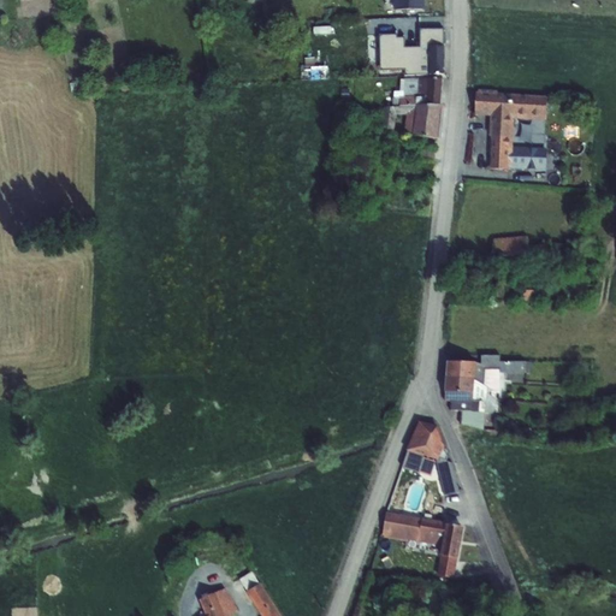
[(395,0),(396,11),(422,11),(421,0),(395,0)]
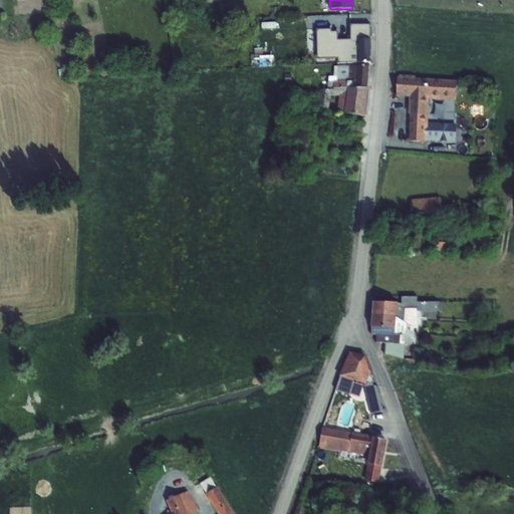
[(331,31),(316,31),(317,61),(337,61),(337,63),(370,62),(369,39),(369,28),(350,28),(350,43),(337,43),(337,36),(331,36),(331,31)]
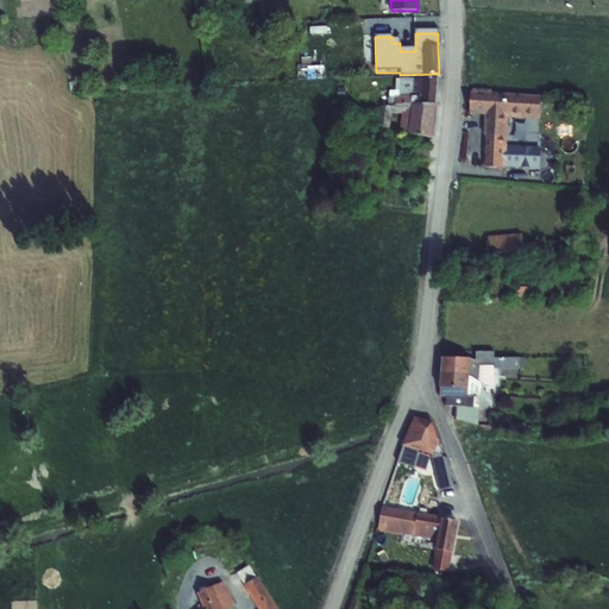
[(301,66),(297,66),(297,81),(325,79),(324,67),(312,67),(311,58),(301,58),(301,66)]
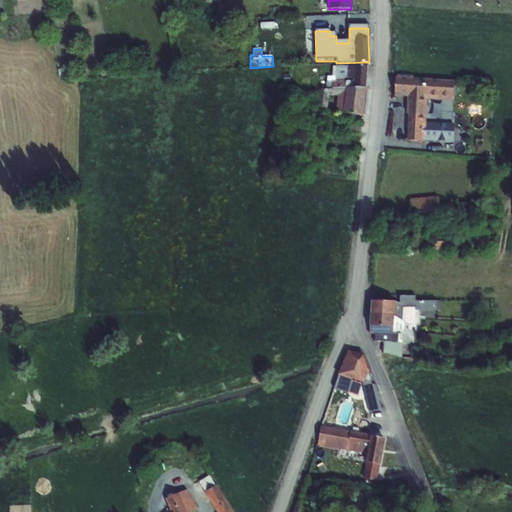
[(326,82),(326,90),(332,90),(332,89),(346,88),(355,88),(366,88),(368,65),(348,66),(333,66),(332,77),(328,76),(327,82),(326,82)]
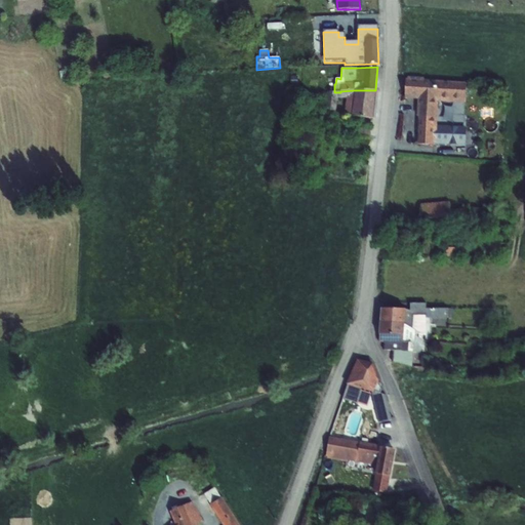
[(419,117),(435,118),(436,94),(465,96),(466,84),(423,81),(423,79),(408,78),(407,80),(406,80),(405,95),(419,96),(419,117)]
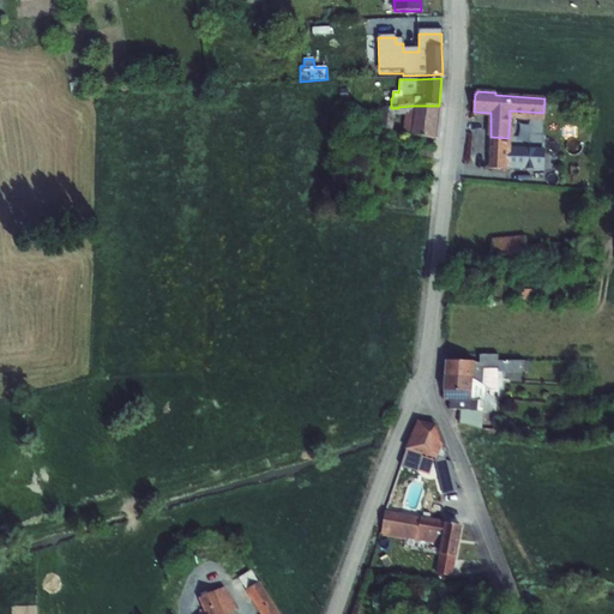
[(383,108),(379,132),(392,133),(395,115),(405,115),(403,134),(411,136),(435,139),(439,106),(426,106),(415,106),(398,107),(398,108),(391,108),(383,108)]
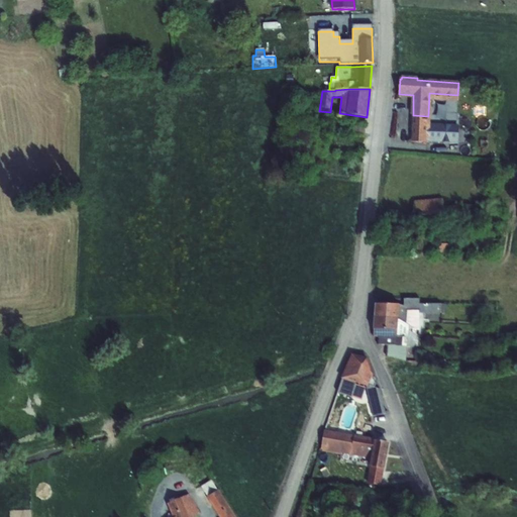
[(428,116),(413,115),(412,141),(423,142),(423,145),(434,146),(434,142),(460,143),(460,127),(433,125),(433,116),(428,116)]
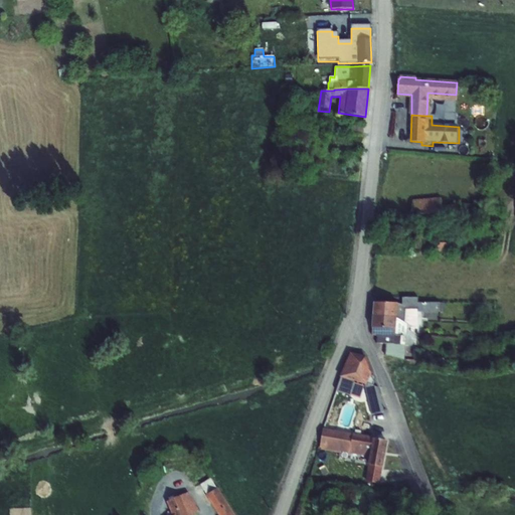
[(351,125),(350,132),(363,134),(364,127),(351,125)]
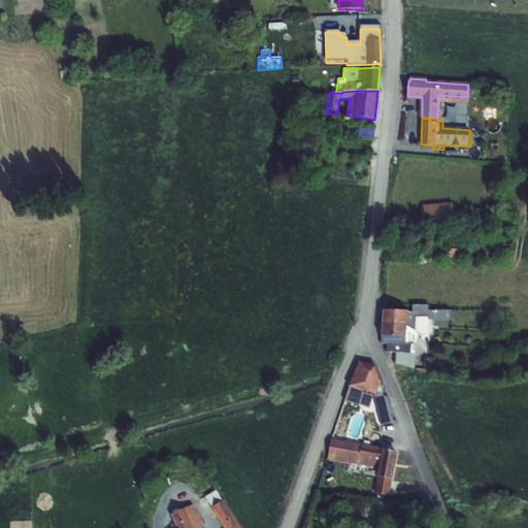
[(451,205),(422,208),(423,229),(453,226),(451,205)]
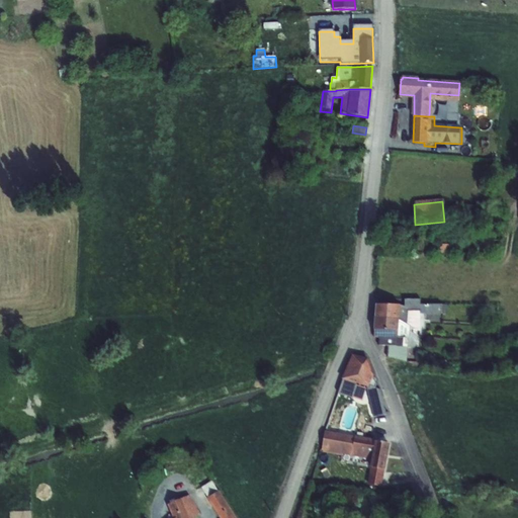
[(399,320),(407,324),(421,332),(420,314),(442,314),(442,305),(421,305),(421,299),(405,299),(405,307),(400,306),(399,320)]
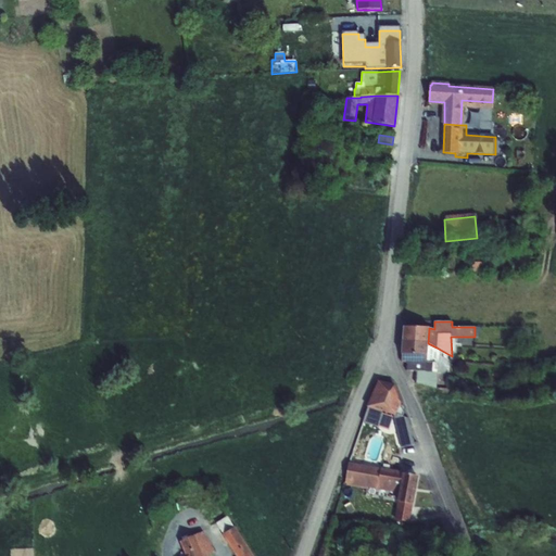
[(403,341),(428,343),(429,328),(404,327),(403,341)]
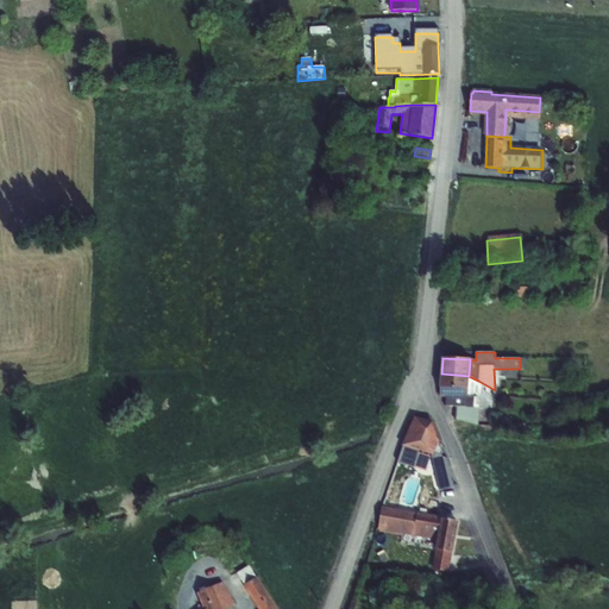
[(469,389),(469,376),(441,374),(440,388),(469,389)]
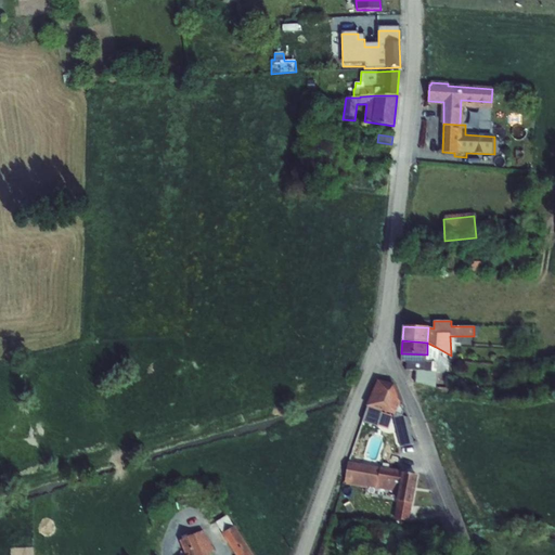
[(427,355),(401,353),(400,362),(407,362),(405,370),(416,371),(415,383),(436,387),(437,369),(434,369),(435,361),(436,347),(427,343),(427,355)]
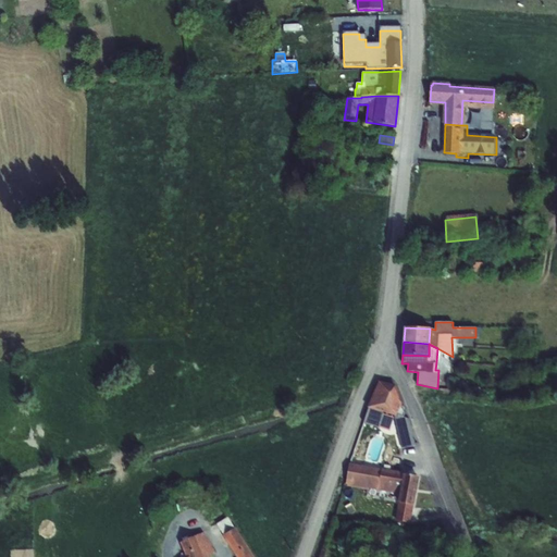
[(369,408),(363,423),(379,428),(383,412),(394,416),(393,421),(401,423),(405,413),(401,405),(403,404),(395,385),(379,382),(367,408),(369,408)]
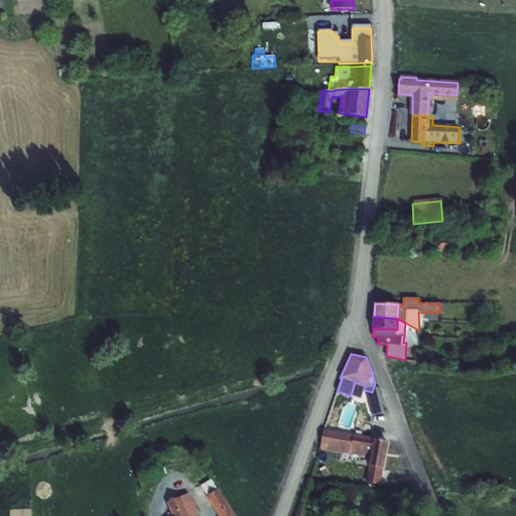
[(370,406),(382,403),(380,394),(375,393),(374,394),(375,395),(365,396),(368,407),(370,406)]
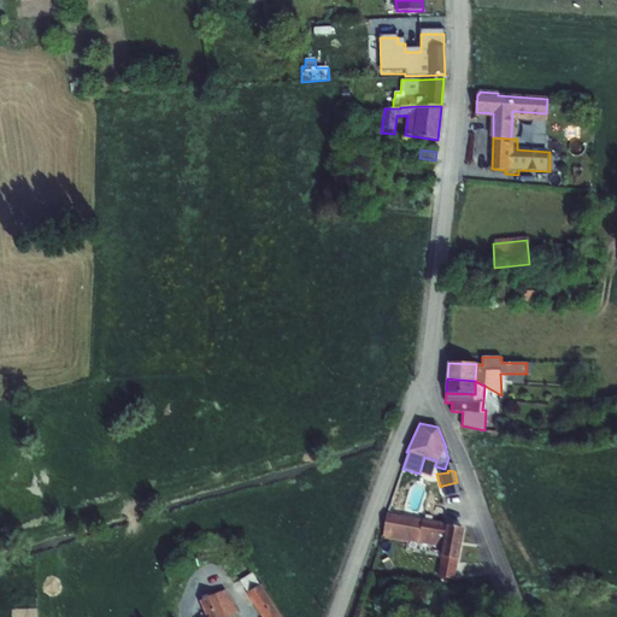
[(459,493),(457,482),(442,486),(445,497),(459,493)]
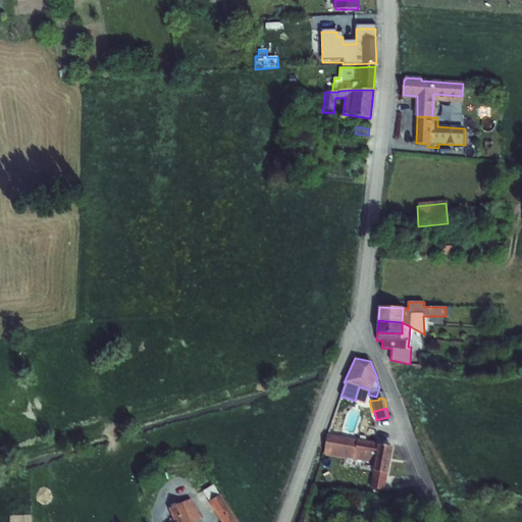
[(374,463),(378,445),(378,442),(358,439),(327,434),(324,454),(374,463)]
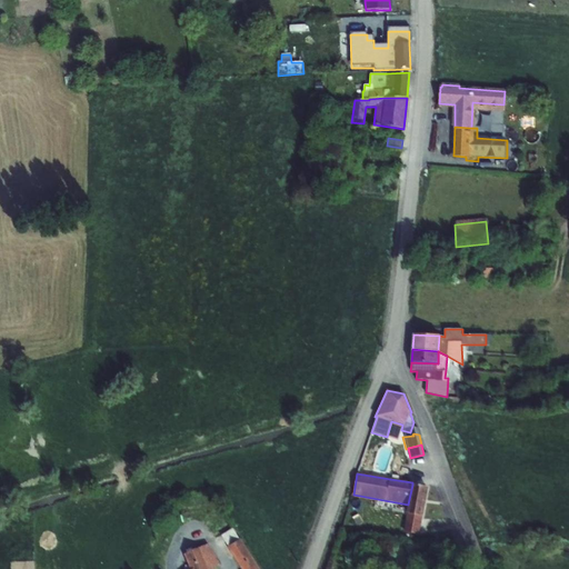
[(412,485),(408,505),(407,513),(422,517),(423,517),(429,487),(412,485)]
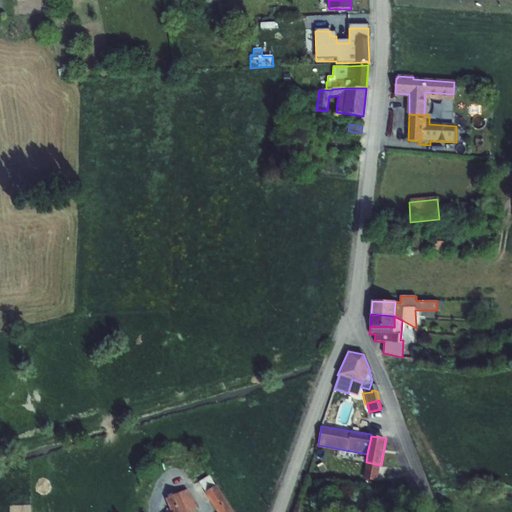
[(380,465),(366,462),(363,479),(377,481),(380,465)]
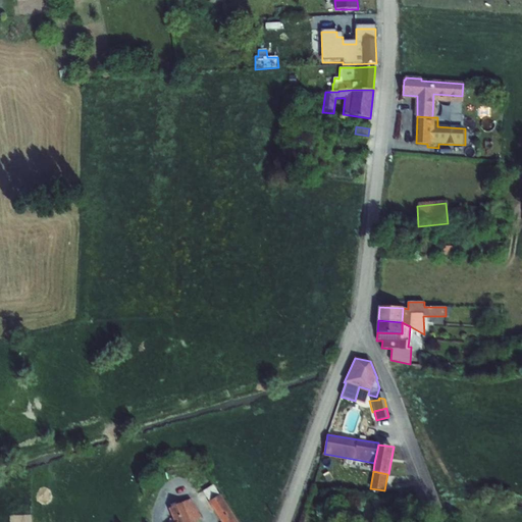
[(220,521),(238,521),(221,494),(220,494),(214,484),(198,494),(205,506),(207,504),(209,508),(211,507),(220,521)]
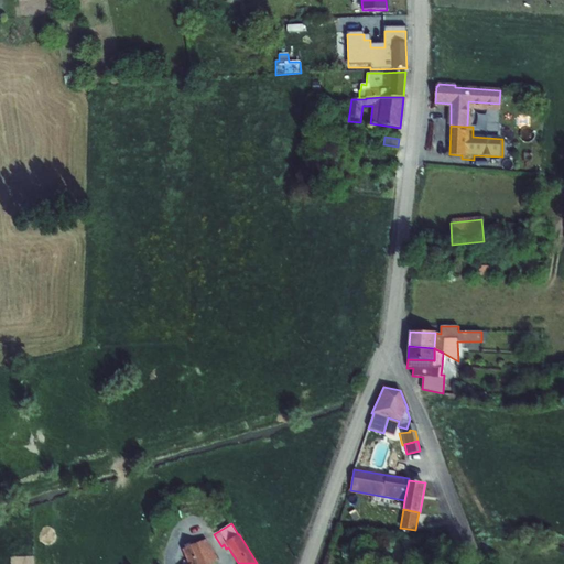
[(209,563),(208,560),(217,556),(206,539),(182,550),(188,563),(209,563)]
